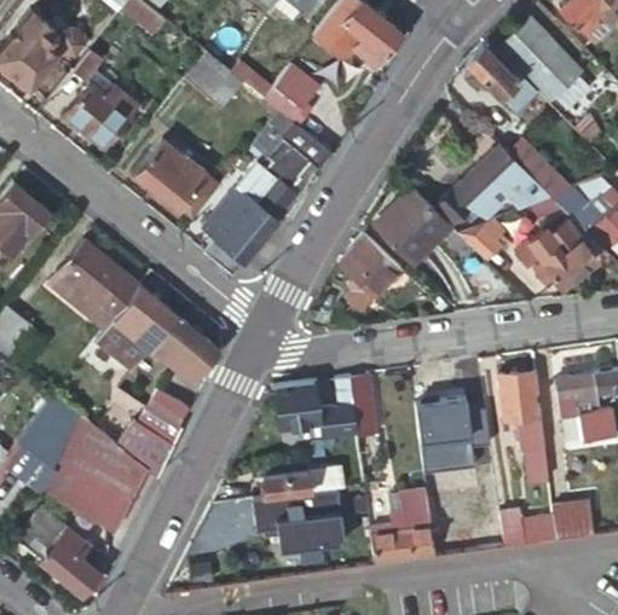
[(154,10),(142,0),(126,0),(121,7),(142,24),(154,10)]
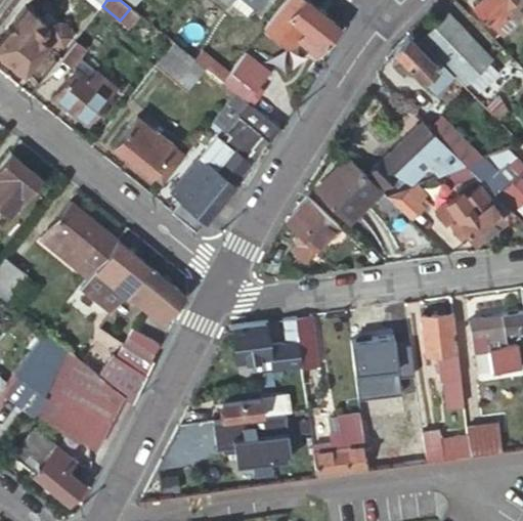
[(219,0),(226,6),(230,0),(246,0),(253,5),(251,8),(261,16),(272,0),(219,0)]
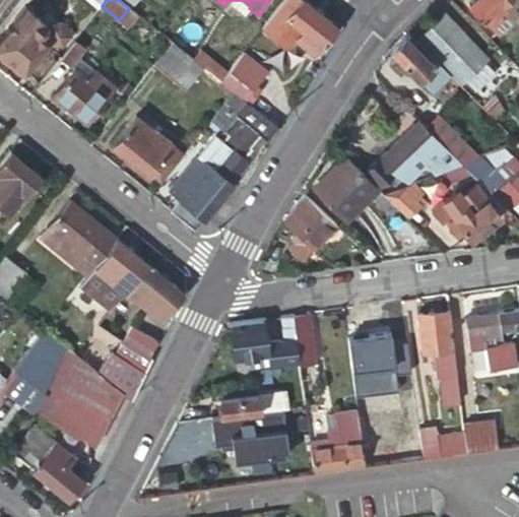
[(284,0),(276,11),(285,18),(300,0),(284,0)]
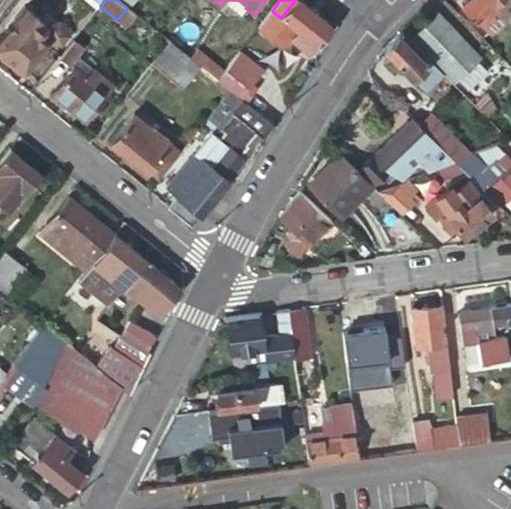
[(296,0),(295,0),(281,18),(297,31),(291,40),(309,54),(330,27),(296,0)]
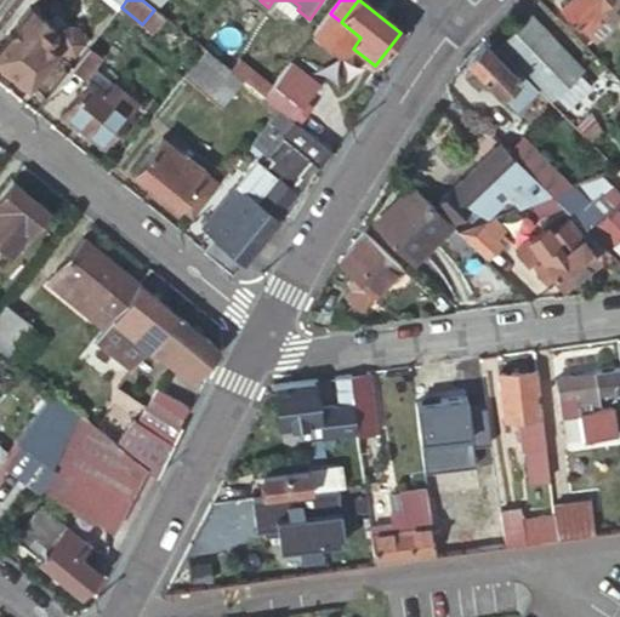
[(619,0),(570,0),(562,9),(593,41),(598,36),(601,39),(610,32),(604,27),(597,17),(606,9),(601,5),(606,0),(619,0)]
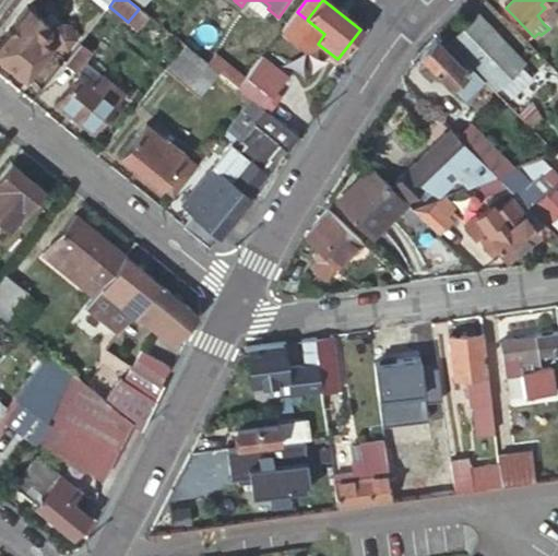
[(0,55),(26,77),(51,45),(48,43),(49,42),(47,33),(54,25),(50,23),(31,7),(0,44),(0,55)]
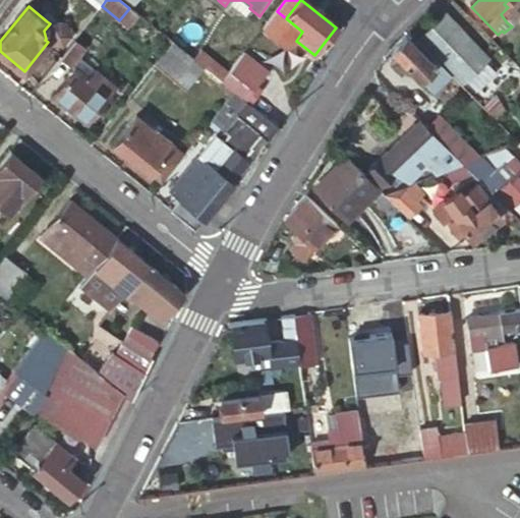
[(501,14),(507,22),(515,15),(508,7),(501,14)]
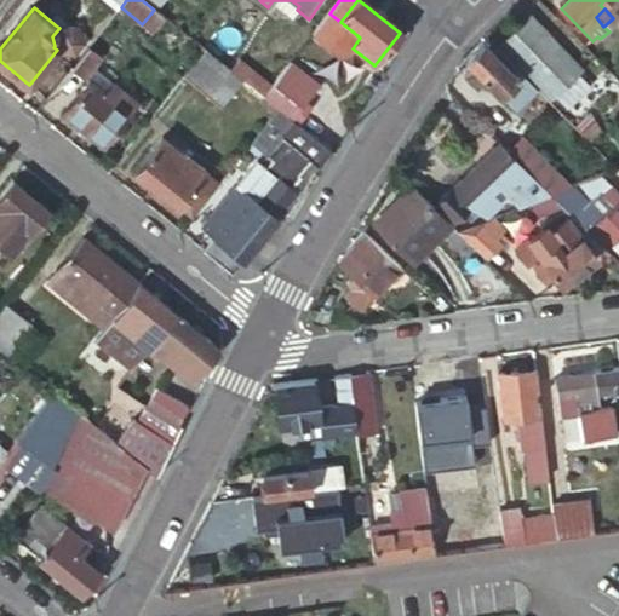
[(78,19),(62,18),(56,26),(59,28),(52,36),(55,46),(53,47),(57,50),(61,52),(63,50),(68,51),(81,34),(78,19)]
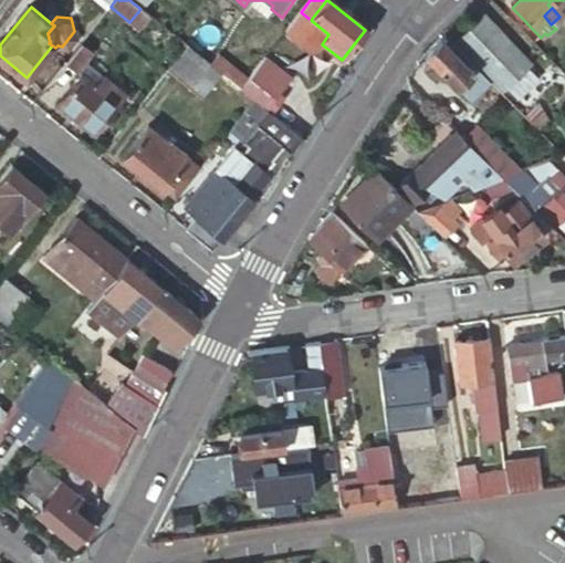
[(482,19),(457,44),(506,93),(508,92),(519,102),(541,81),(529,70),(532,68),(531,66),(532,65),(482,19)]
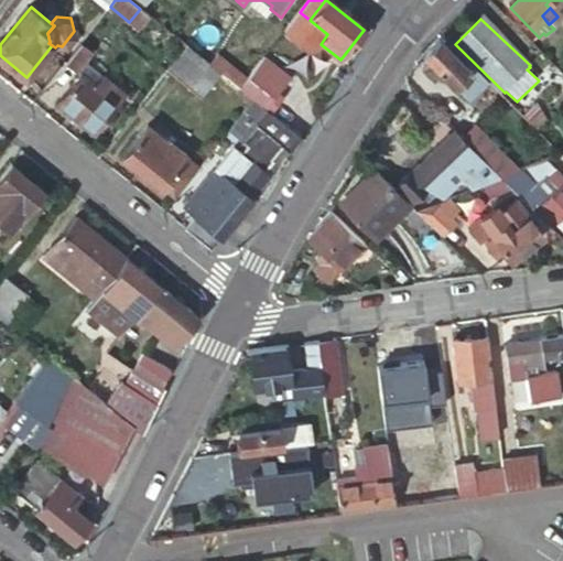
[(441,41),(424,56),(431,63),(424,67),(424,74),(432,81),(439,78),(443,73),(474,104),(493,85),(454,46),(450,50),(441,41)]
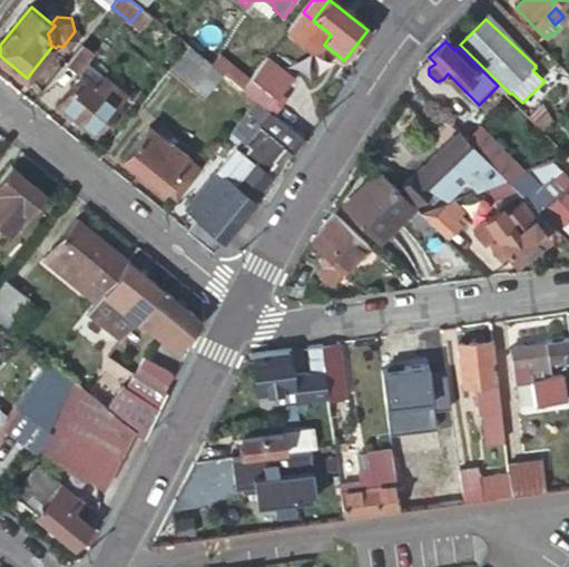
[(80,46),(66,64),(76,72),(84,64),(91,54),(80,46)]
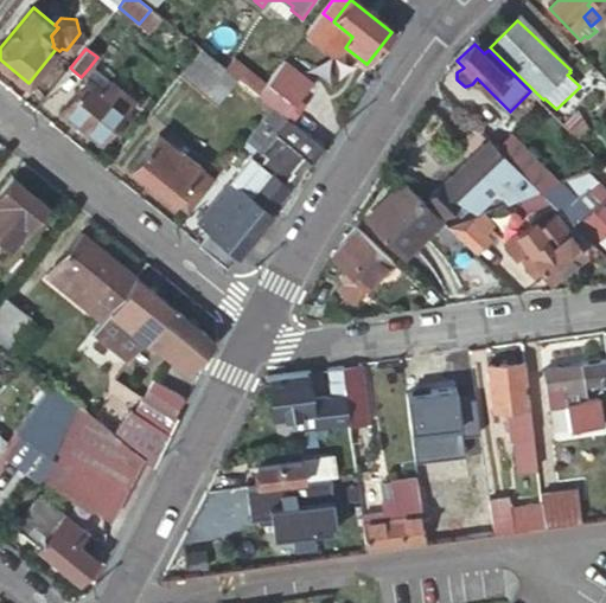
[(202,50),(179,78),(216,107),(238,79),(225,70),(202,50)]
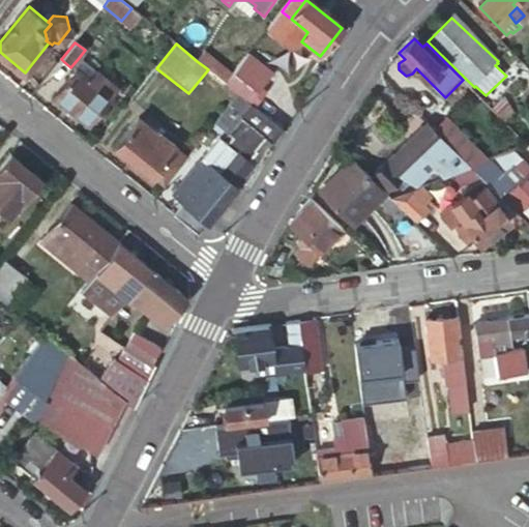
[(197,61),(208,69),(225,83),(231,75),(204,53),(197,61)]
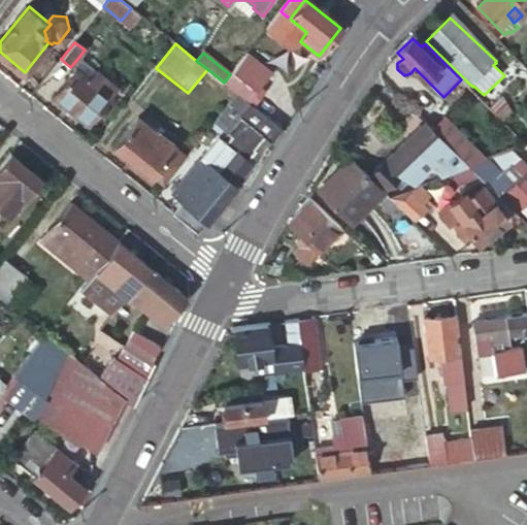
[(224,83),(236,94),(249,103),(253,107),(264,93),(260,89),(270,75),(245,56),(230,74),(224,83)]
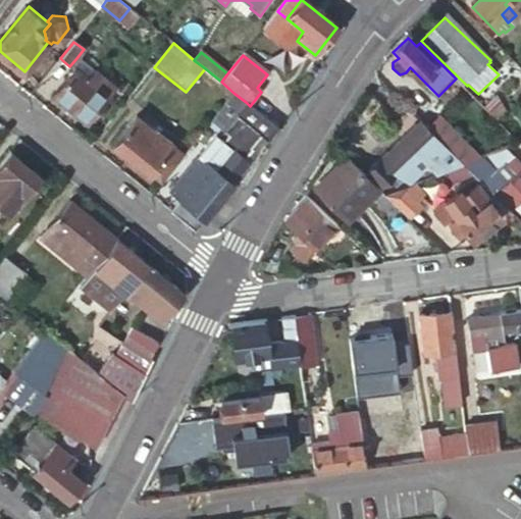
[(76,58),(69,66),(74,70),(54,95),(89,122),(109,97),(102,91),(107,84),(76,58)]
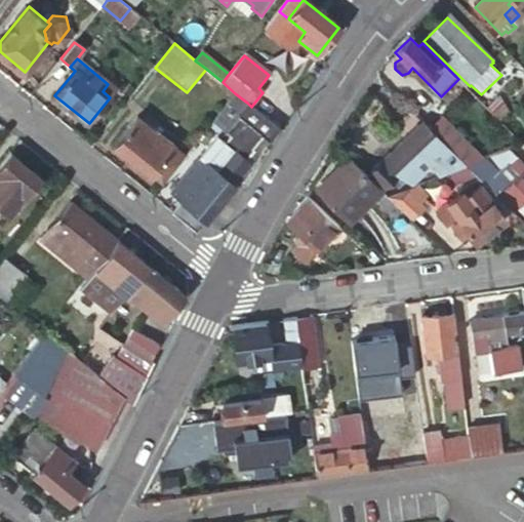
[(235,93),(212,122),(230,135),(225,141),(234,148),(215,169),(234,184),(251,162),(245,157),(263,135),(269,141),(279,128),(251,107),(247,103),(235,93)]
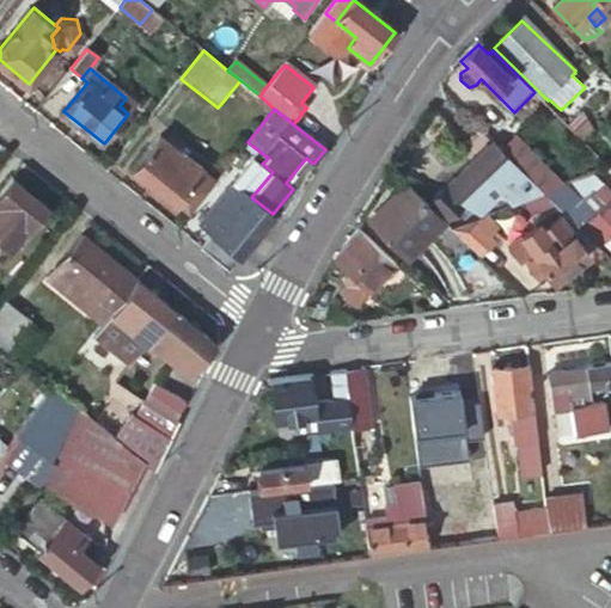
[(586,117),(573,130),(586,142),(598,131),(586,117)]
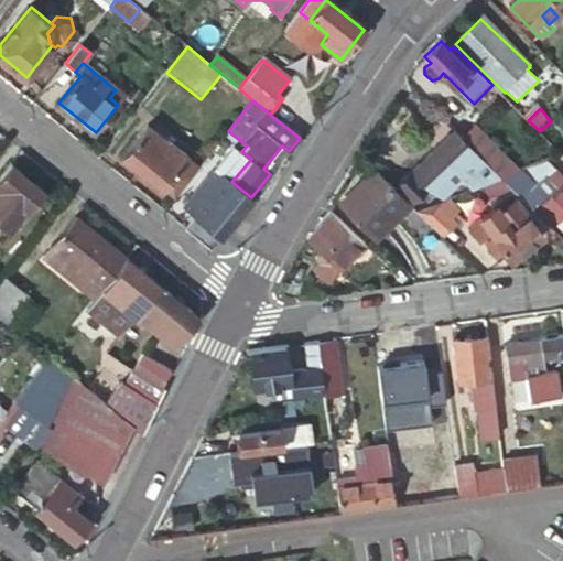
[(473,123),(459,137),(471,148),(504,180),(517,174),(523,172),(473,123)]
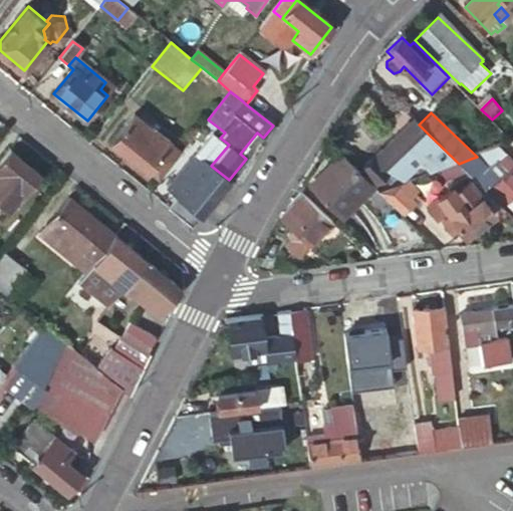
[(419,124),(409,114),(392,130),(399,137),(363,172),(379,186),(396,171),(406,181),(417,170),(406,159),(414,152),(426,164),(428,163),(435,173),(459,164),(429,135),(419,145),(409,134),(419,124)]
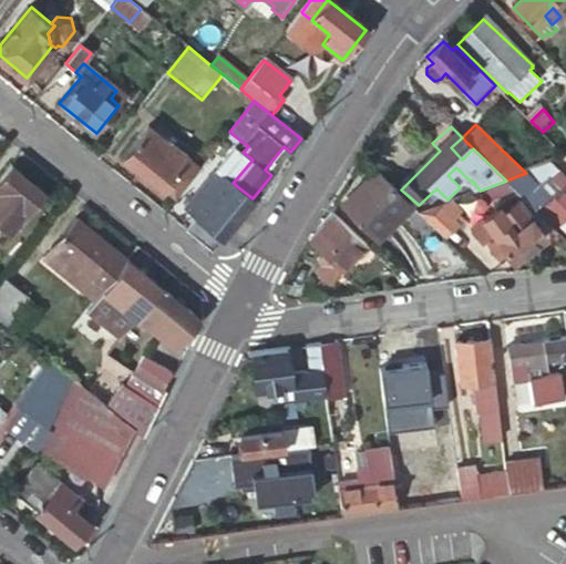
[(163,187),(176,198),(202,166),(178,147),(176,150),(150,127),(124,157),(162,187),(163,187)]
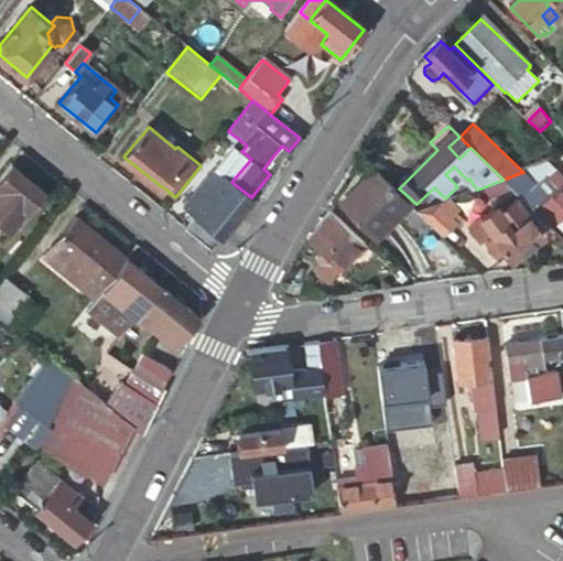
[(471,148),(459,137),(448,147),(459,159),(471,148)]
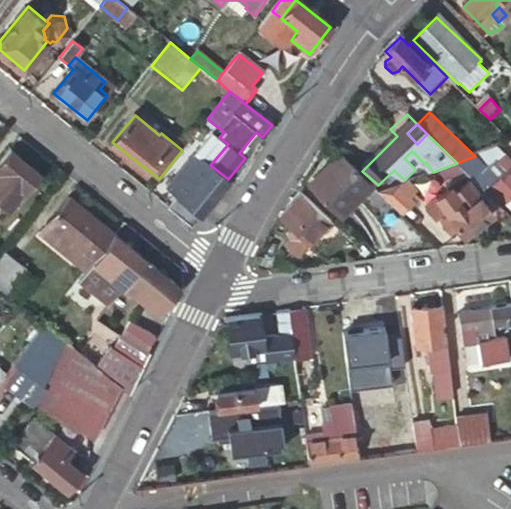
[(178,195),(201,214),(207,206),(228,179),(210,165),(228,144),(219,137),(212,131),(167,186),(178,195)]
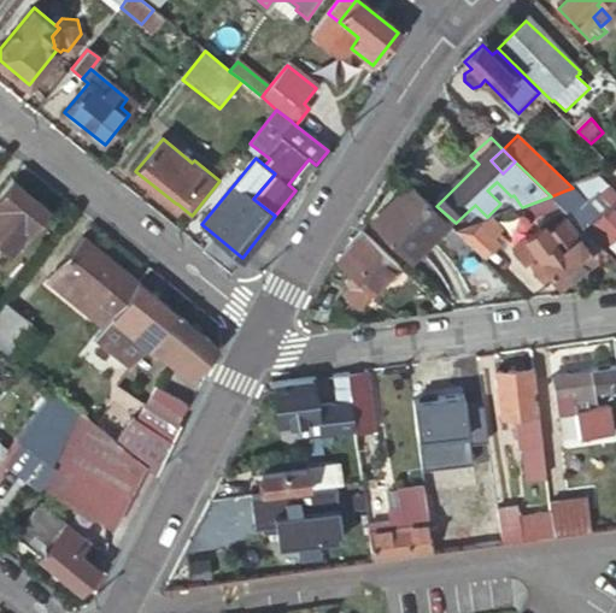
[(288,184),(295,190),(316,165),(309,159),(288,184)]
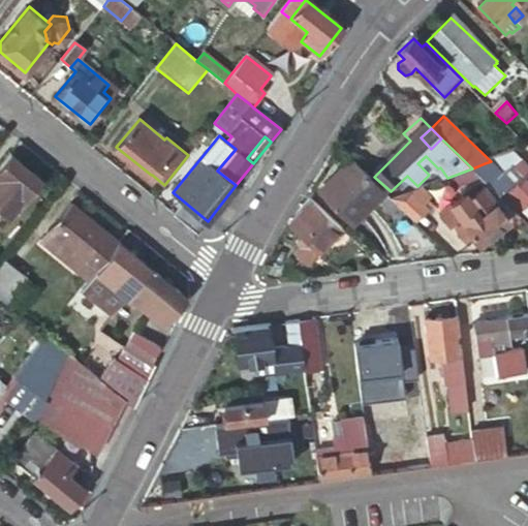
[(527,162),(517,151),(491,161),(485,163),(495,177),(519,166),(527,177),(506,196),(507,197),(522,213),(527,207),(527,162)]
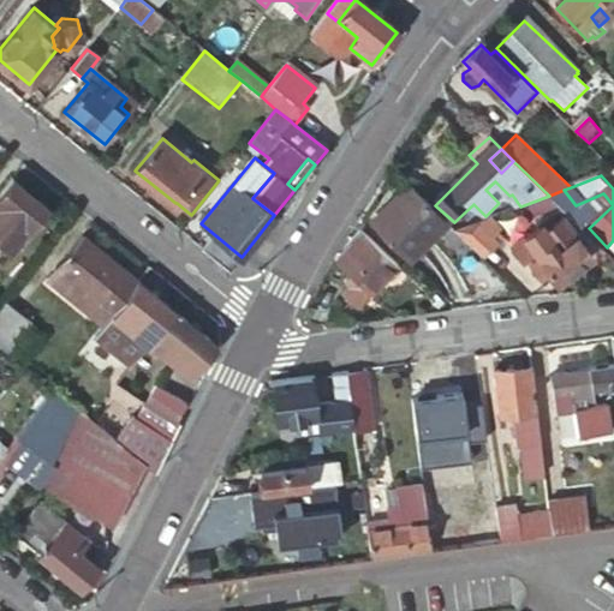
[(486,190),(499,203),(510,196),(495,181),(486,190)]
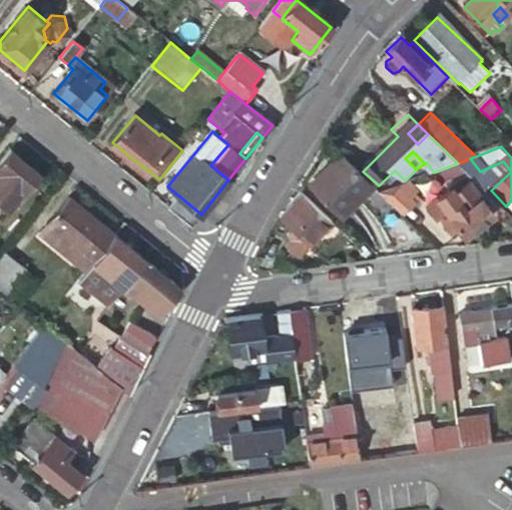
[(13,153),(0,169),(0,203),(11,213),(42,176),(13,153)]
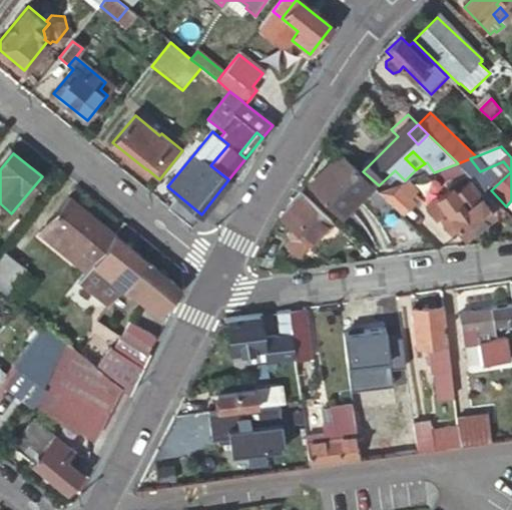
[(375,188),(343,156),(311,187),(342,220),(344,217),(348,222),(372,199),(368,195),(375,188)]
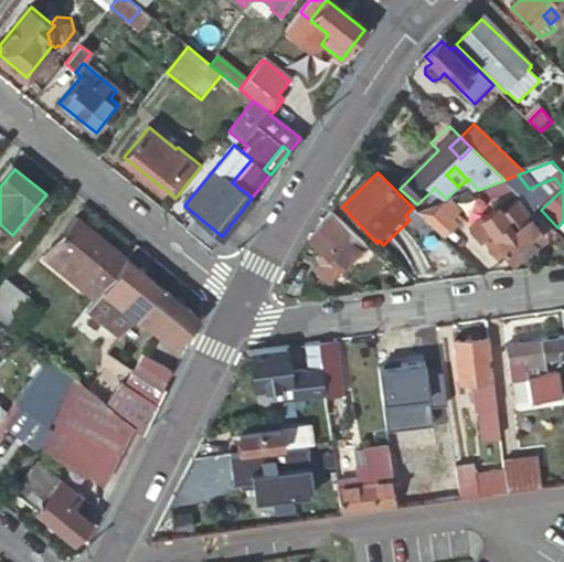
[(522,198),(532,208),(536,204),(539,203),(528,192),(522,198)]
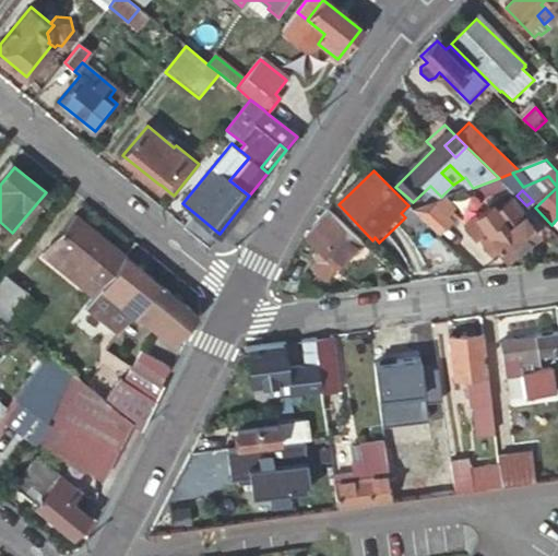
[(414,210),(440,236),(453,223),(448,217),(456,210),(444,198),(414,210)]
